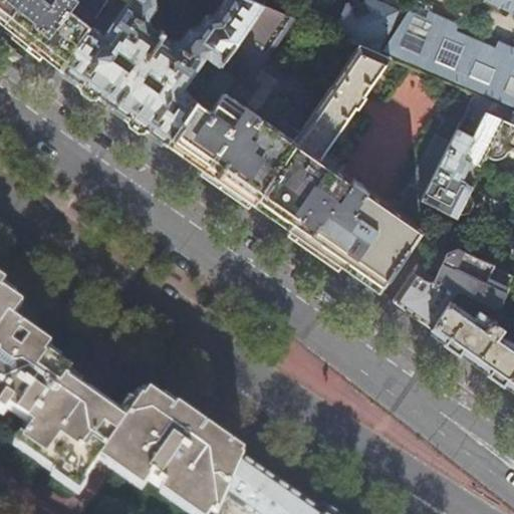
[(0,0),(0,20),(40,52),(58,67),(88,24),(88,23),(66,7),(70,0),(0,0)]
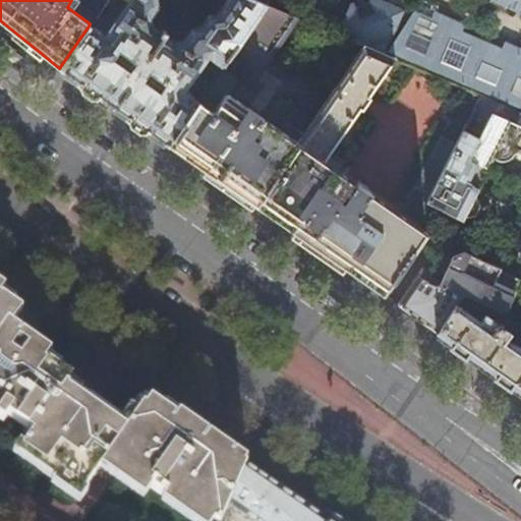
[(129,0),(135,3),(121,23),(117,21),(107,36),(90,24),(59,68),(116,108),(168,143),(198,99),(181,88),(191,71),(188,69),(201,50),(223,63),(226,58),(264,3),(263,2),(256,0),(227,0),(219,12),(210,14),(203,26),(192,29),(185,39),(175,41),(155,27),(152,16),(159,7),(157,0),(129,0)]
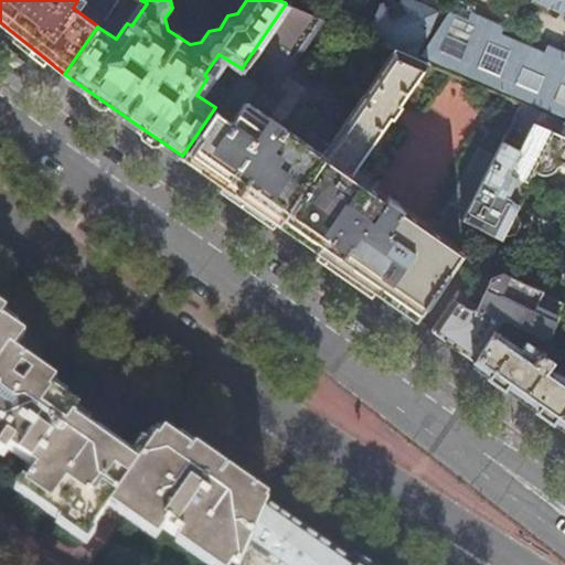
[(382,7),(373,28),(366,24),(362,33),(365,34),(364,36),(395,50),(419,60),(447,18),(405,0),(401,0),(396,2),(395,0),(387,0),(388,4),(382,7)]
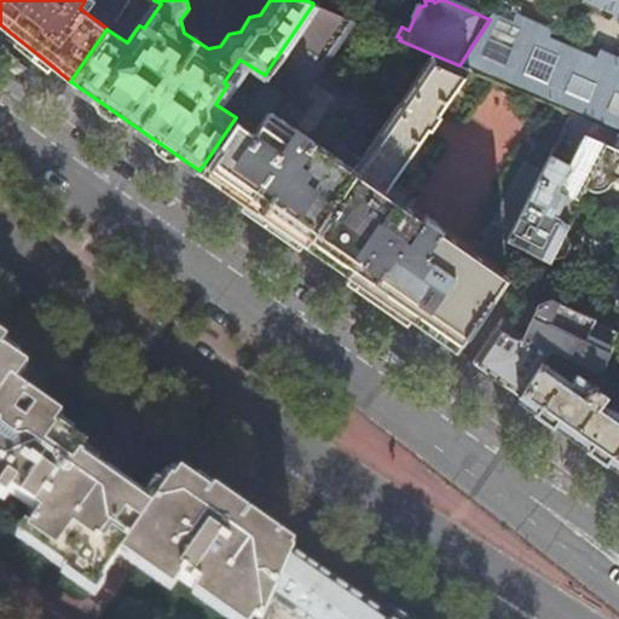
[(521,7),(502,0),(490,19),(460,65),(468,69),(555,106),(574,115),(590,122),(618,133),(618,57),(600,50),(596,58),(550,38),(554,29),(518,15),(521,7)]
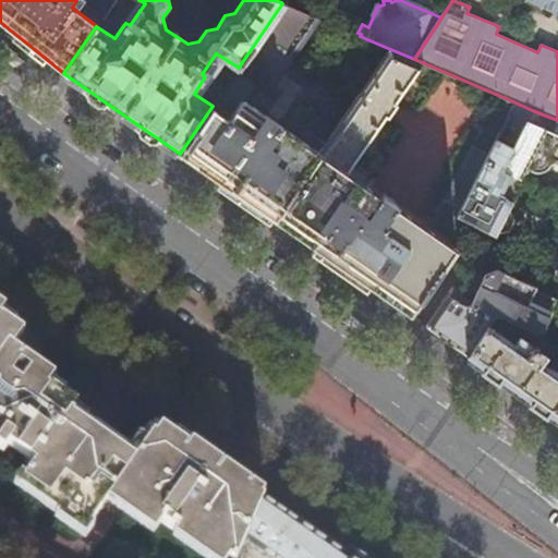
[(557,0),(538,0),(557,9),(557,0)]
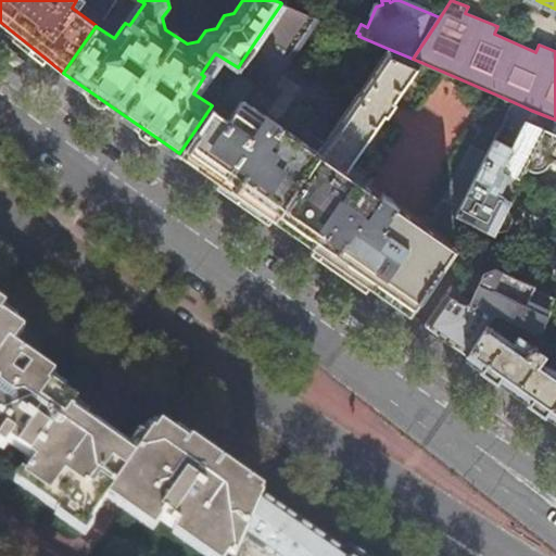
[(317,19),(281,3),(241,62),(238,67),(212,105),(179,153),(228,188),(273,219),(318,152),(245,101),(262,77),(270,84),(317,19)]
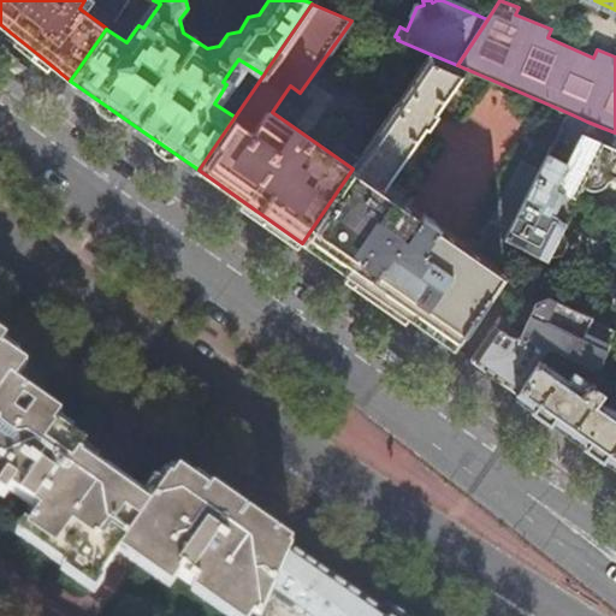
[(466,69),(457,65),(431,54),(353,169),(302,243),(330,262),(402,313),(451,347),(507,270),(508,240),(572,114),(552,106),(475,254),(438,226),(439,224),(424,214),(422,217),(384,189),(426,126),(430,128),(439,113),(437,111),(466,69)]
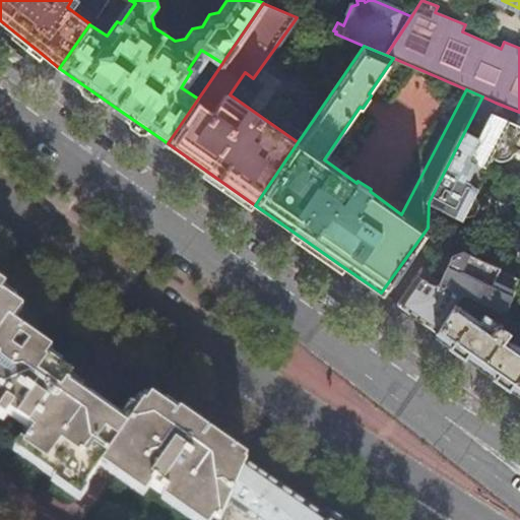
[(496,103),(482,96),(429,202),(463,218),(466,215),(474,214),(479,203),(474,193),(489,168),(468,158),(491,113),(496,103)]
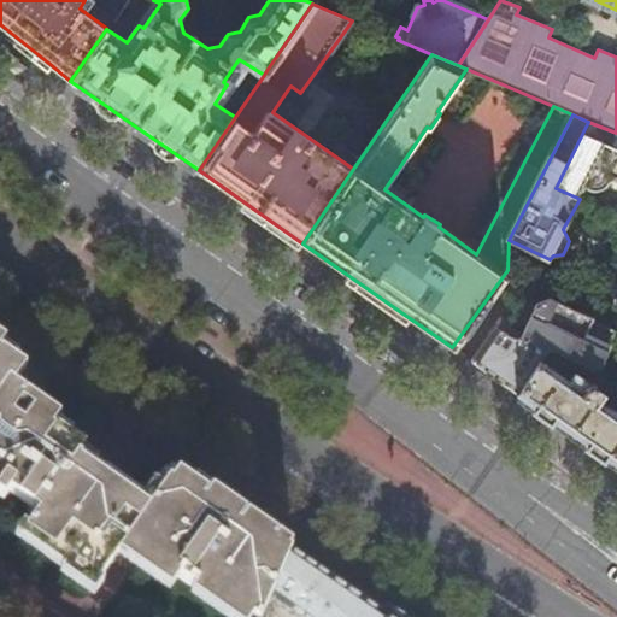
[(616,133),(588,122),(582,134),(616,148),(616,133)]
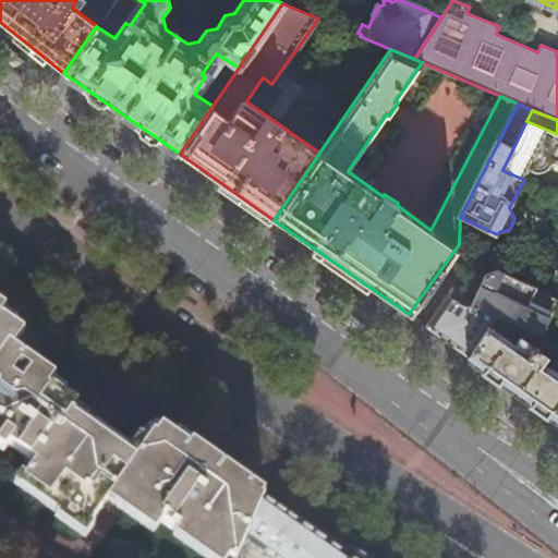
[(549,167),(554,161),(557,162),(557,134),(526,121),(502,170),(524,180),(530,170),(536,172),(543,172),(545,170),(549,167)]
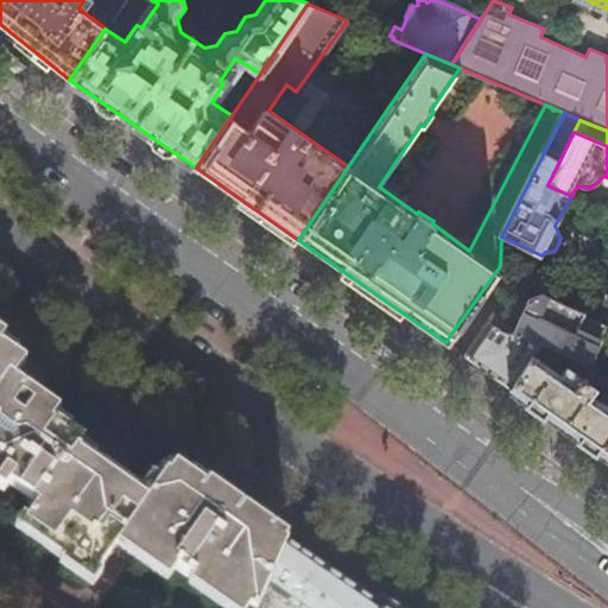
[(489,323),(539,346),(545,349),(586,367),(603,327),(581,317),(582,314),(530,290),(515,320),(494,311),(489,323)]
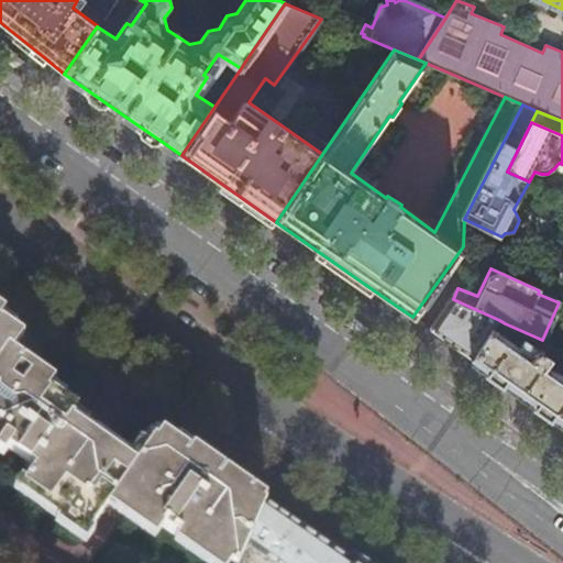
[(473,356),(499,320),(453,299),(434,324),(444,331),(441,335),(456,345),(473,356)]
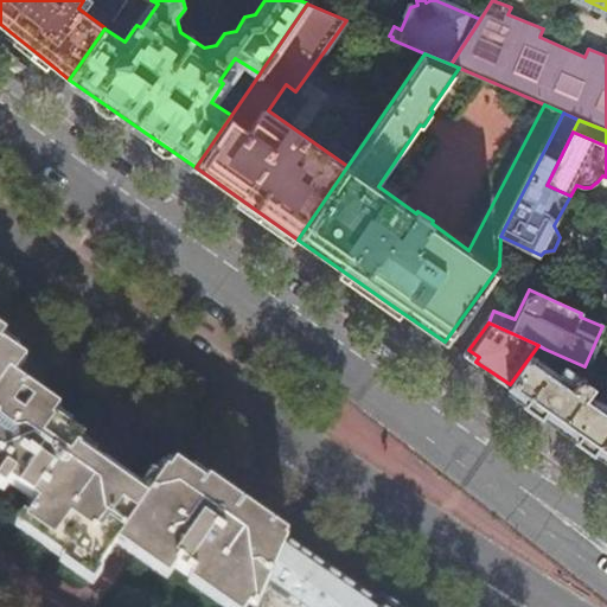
[(0,337),(0,491),(5,485),(34,504),(23,521),(50,540),(52,537),(78,555),(77,557),(95,569),(122,531),(190,579),(192,575),(223,596),(225,592),(248,606),(257,606),(286,543),(269,531),(216,493),(186,472),(183,478),(167,466),(142,502),(128,492),(72,453),(80,442),(69,435),(16,397),(19,391),(12,387),(4,379),(14,363),(0,352),(0,342),(2,339),(0,337)]
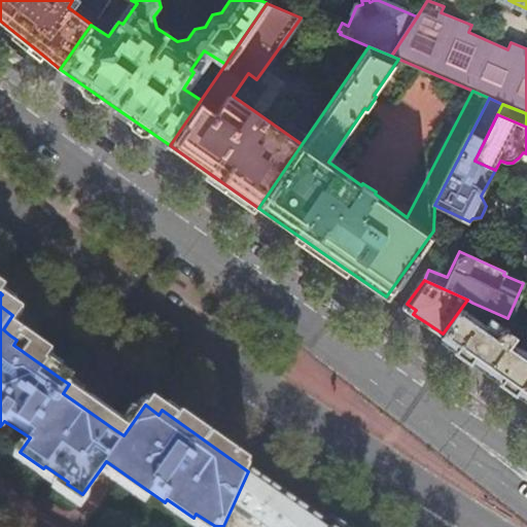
[(467,311),(472,303),(467,300),(443,334),(441,336),(498,376),(526,395),(526,349),(523,347),(526,342),(490,318),(486,323),(467,311)]
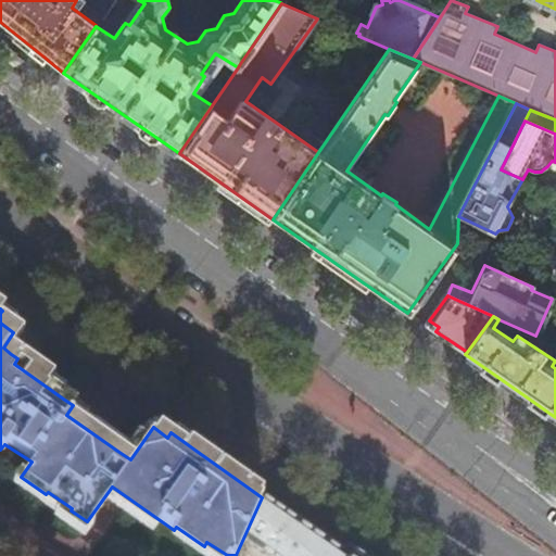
[(344,555),(345,555),(299,522),(262,497),(236,555),(344,555)]
